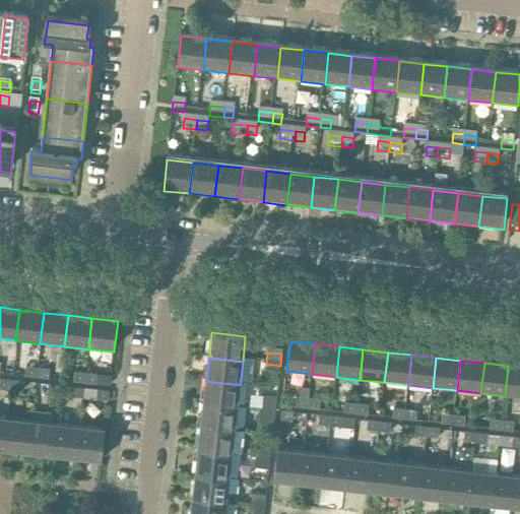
[(264,375),(279,377),(280,366),(266,364),(264,375)]
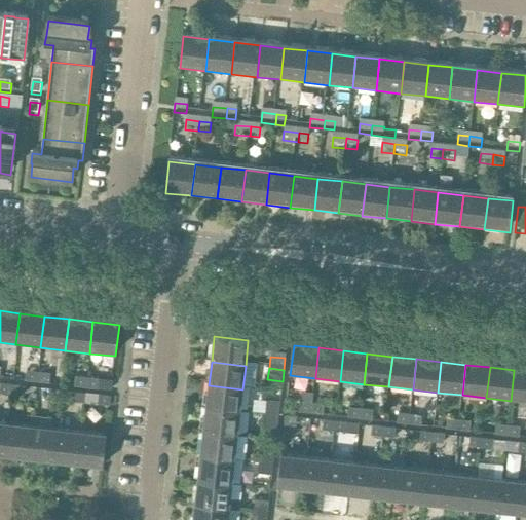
[(525,371),(514,370),(511,401),(525,402),(525,371)]
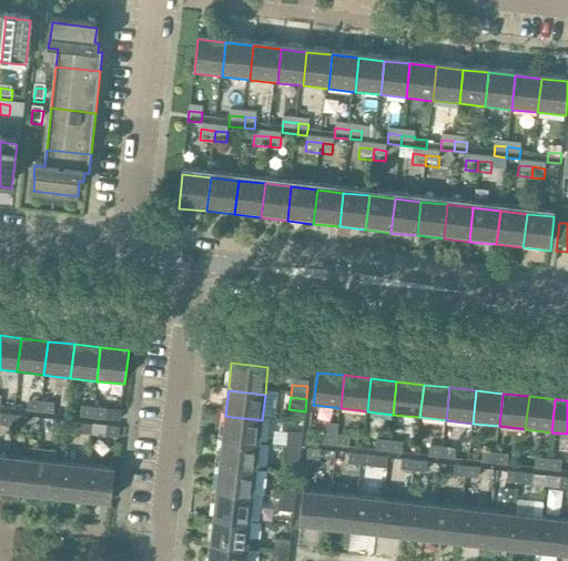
[(28,406),(27,417),(39,418),(40,407),(28,406)]
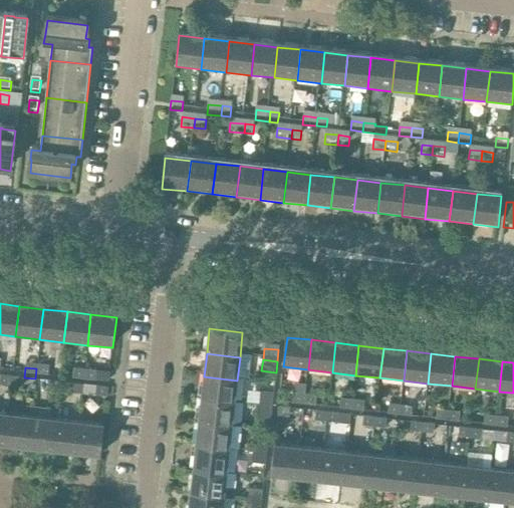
[(48,379),(49,369),(36,368),(35,378),(48,379)]
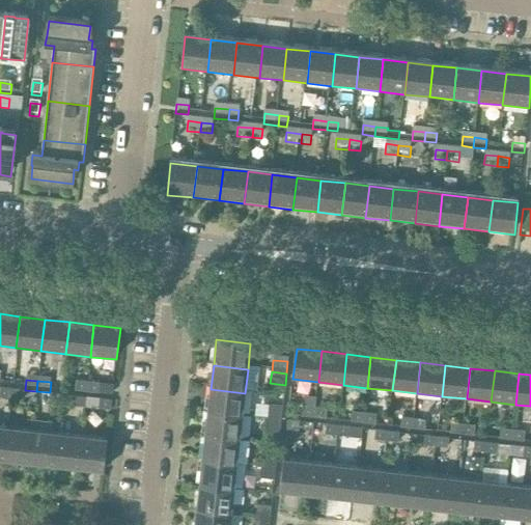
[(76,385),(75,394),(86,395),(87,386),(76,385)]
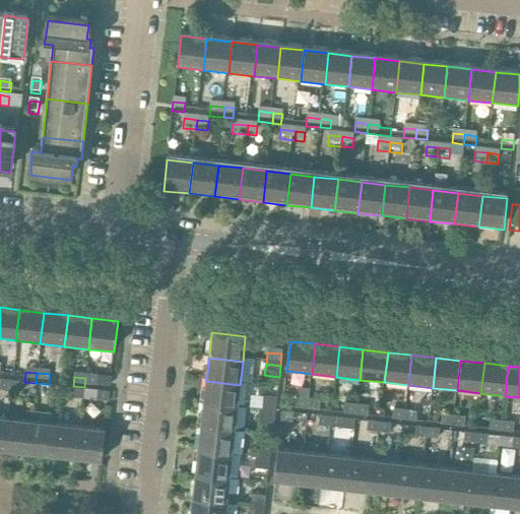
[(96,389),(98,380),(85,378),(84,387),(96,389)]
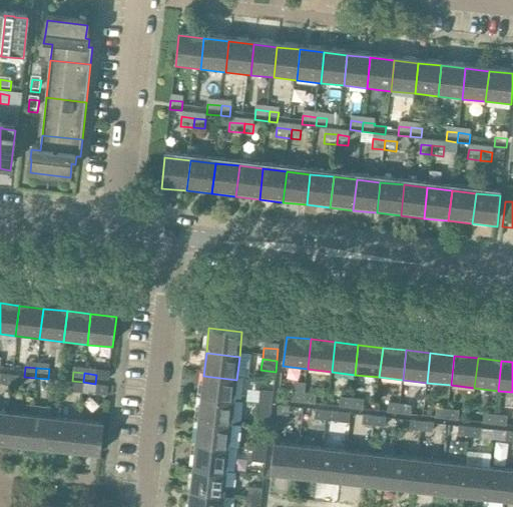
[(233,404),(236,380),(203,376),(200,400),(233,404)]
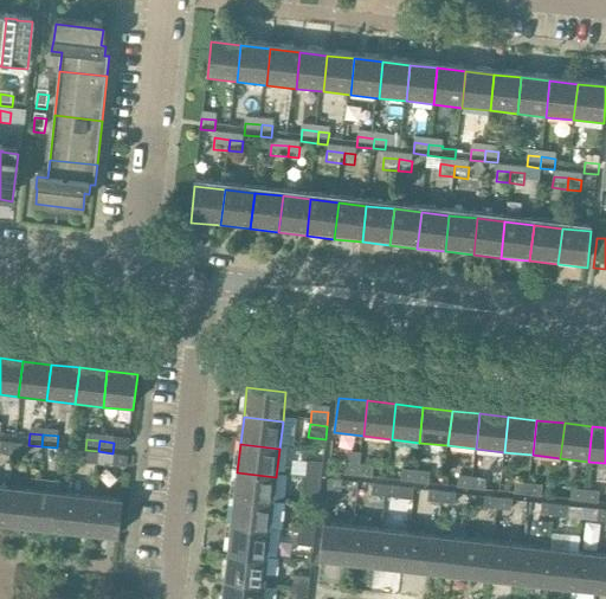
[(0,446),(0,457),(11,459),(12,448),(0,446)]
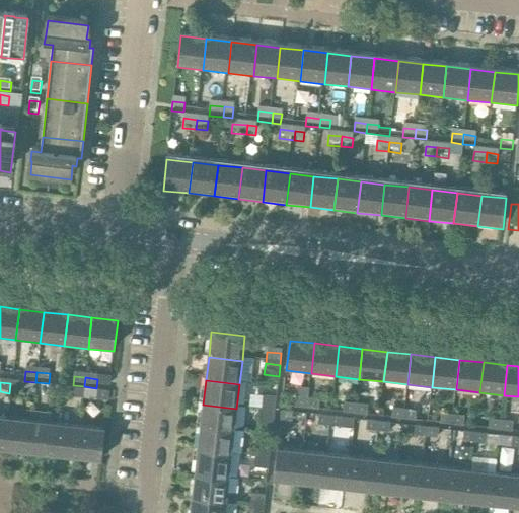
[(22,394),(23,385),(10,383),(9,393),(22,394)]
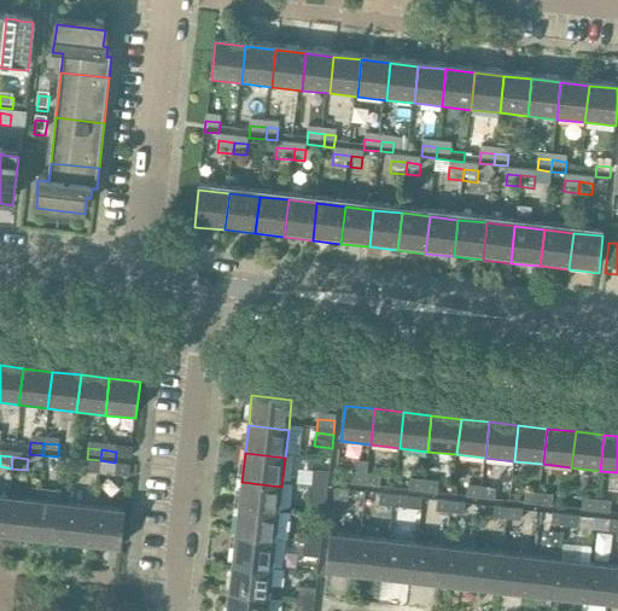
[(58,463),(57,473),(70,475),(71,464),(58,463)]
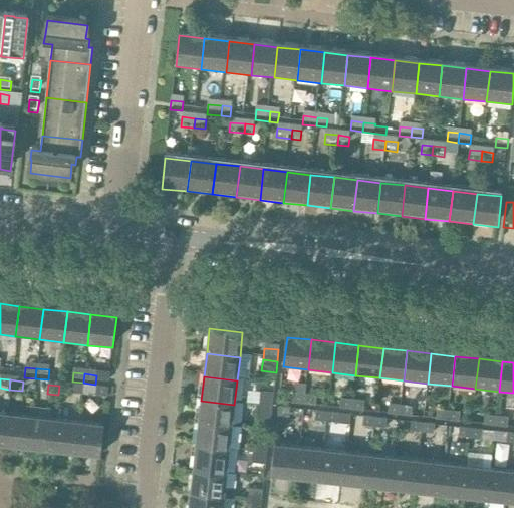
[(69,397),(71,387),(59,386),(58,395),(69,397)]
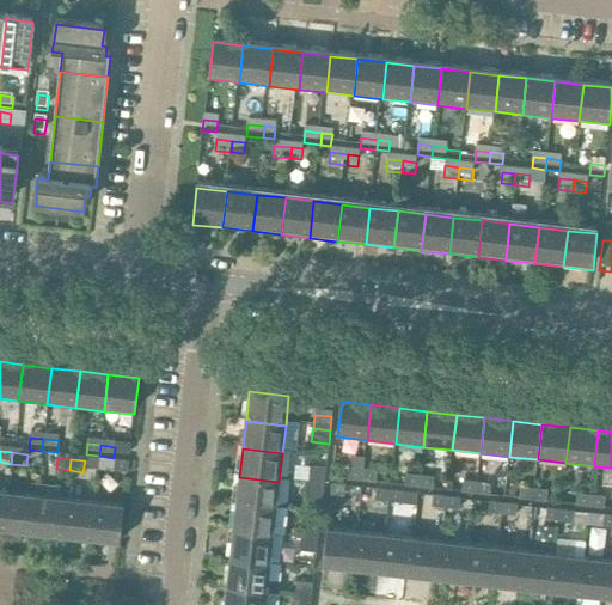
[(114,476),(127,477),(128,465),(115,464),(114,476)]
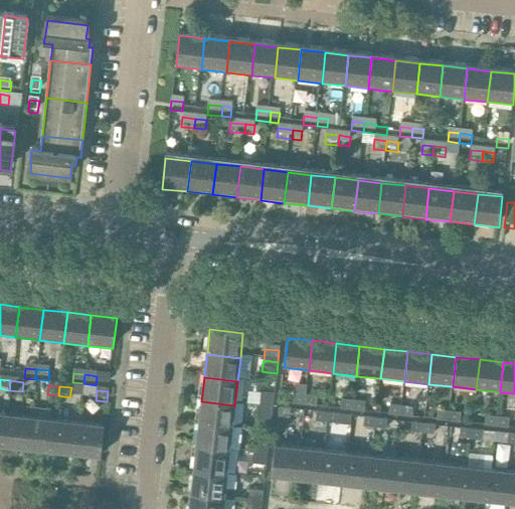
[(274,398),(260,396),(258,408),(273,409),(274,398)]
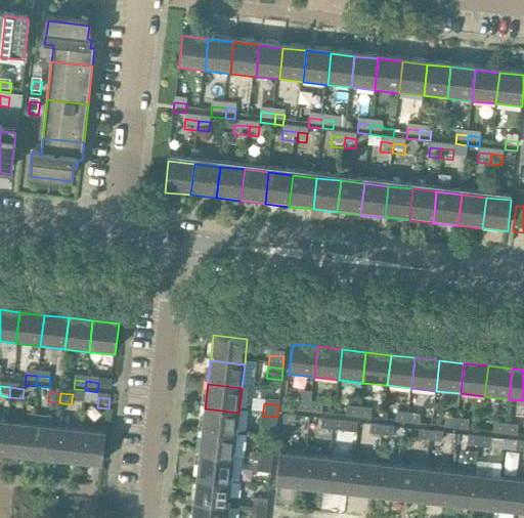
[(298,405),(297,415),(309,417),(311,406),(298,405)]
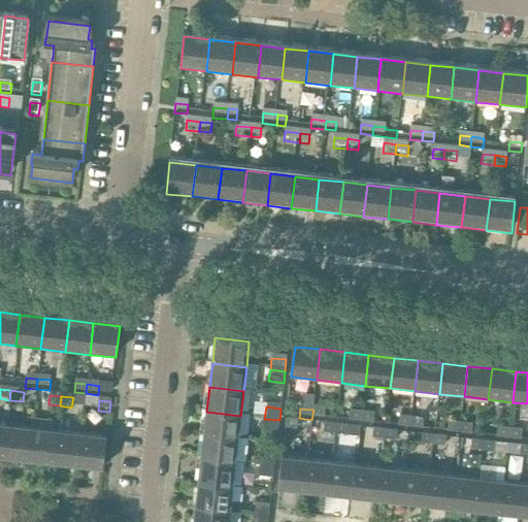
[(323,421),(324,411),(314,410),(311,420),(323,421)]
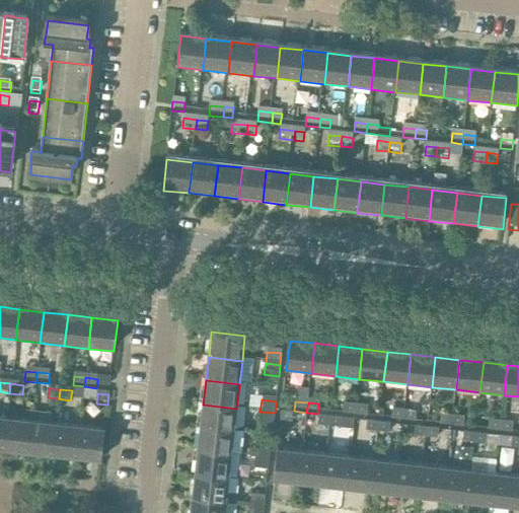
[(234,432),(236,409),(203,405),(201,428),(234,432)]
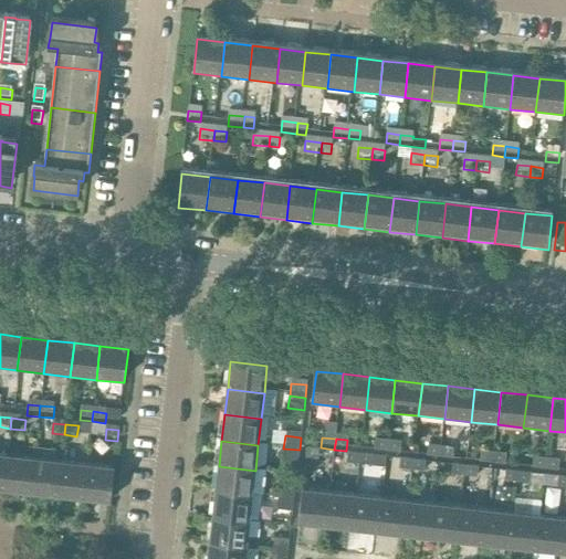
[(375,443),(374,454),(387,455),(388,444),(375,443)]
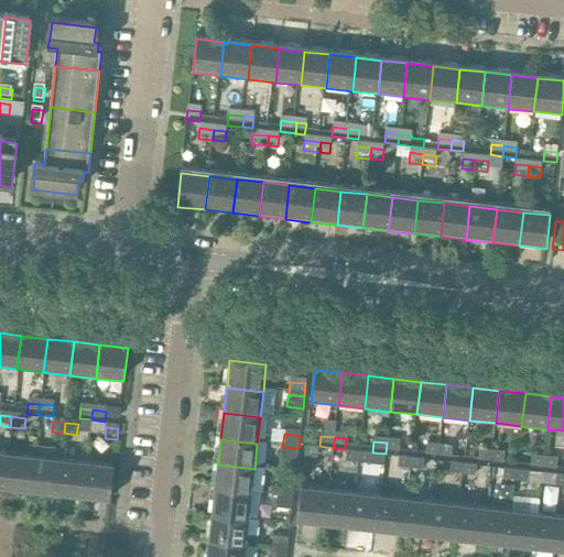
[(398,455),(399,445),(387,443),(386,454),(398,455)]
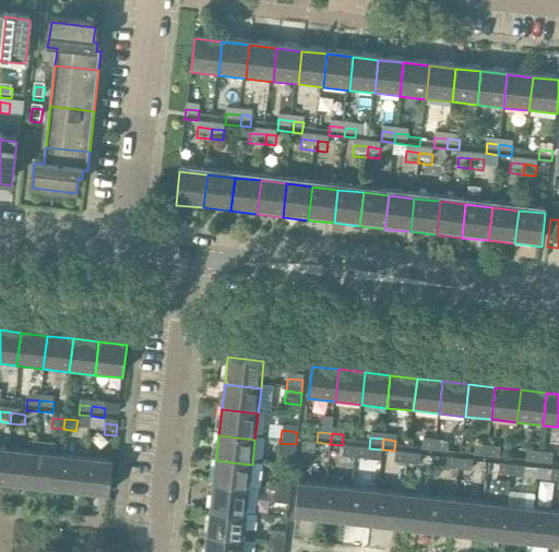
[(295,457),(296,444),(280,443),(278,456),(295,457)]
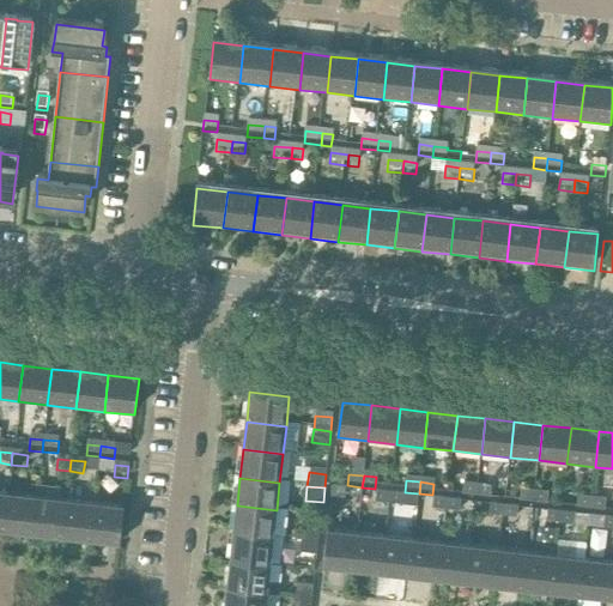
[(463,486),(462,498),(477,500),(478,489),(463,486)]
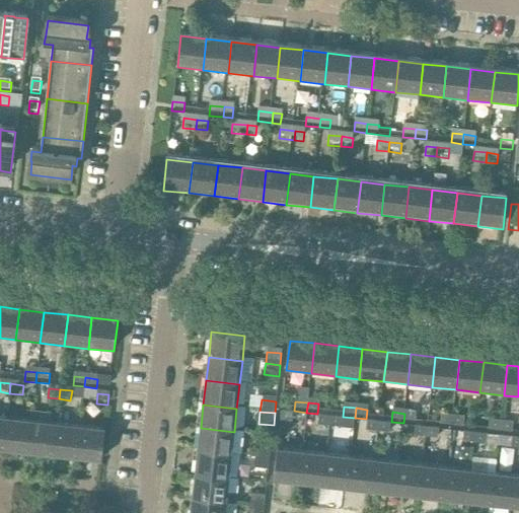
[(415,425),(416,415),(404,414),(403,423),(415,425)]
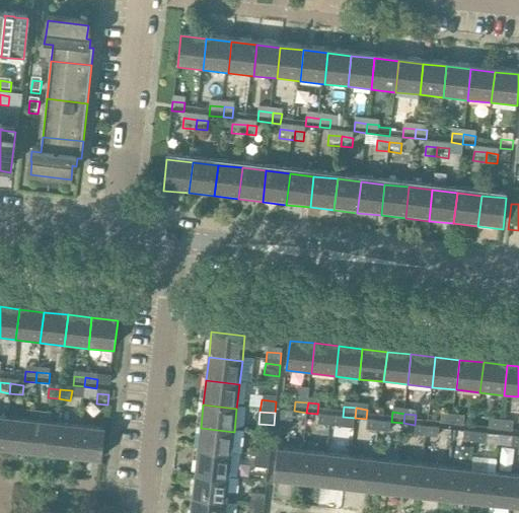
[(292,416),(280,415),(280,424),(291,425),(292,416)]
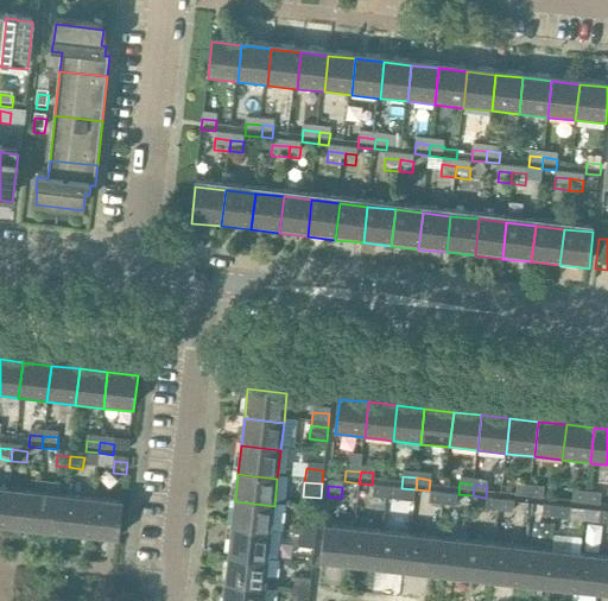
[(517,489),(515,501),(529,503),(530,491),(517,489)]
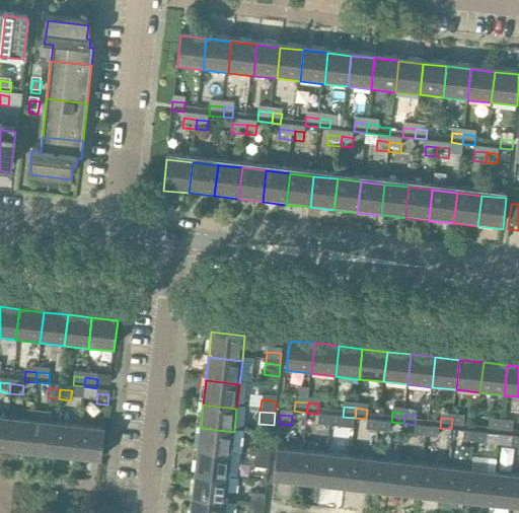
[(318,419),(317,428),(329,430),(330,420),(318,419)]
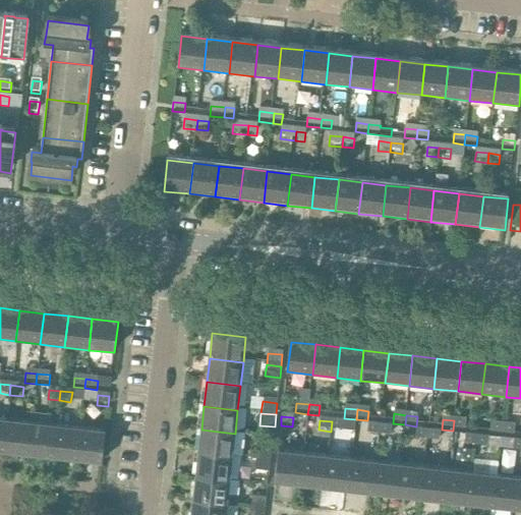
[(465,432),(466,422),(454,420),(453,431),(465,432)]
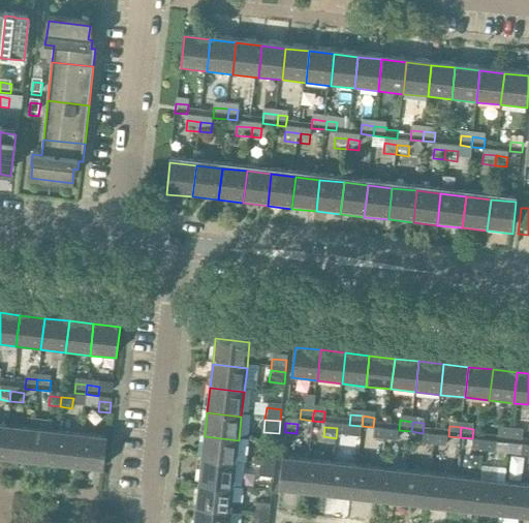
[(347,439),(348,429),(337,428),(336,438),(347,439)]
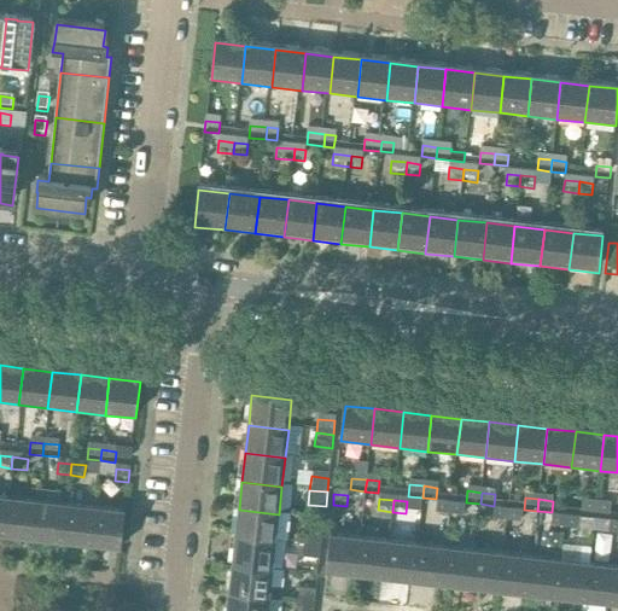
[(36,505),(7,501),(4,537),(33,541),(36,505)]
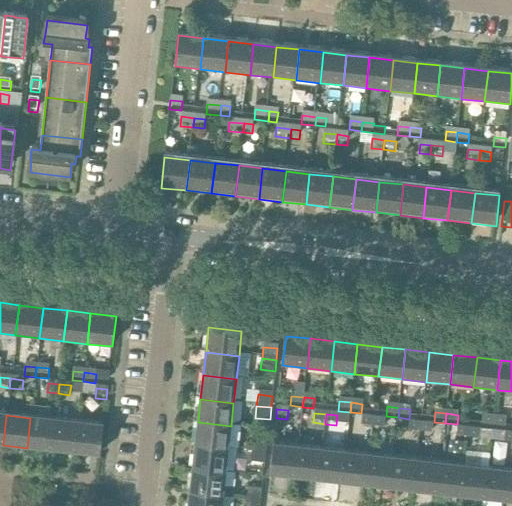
[(54,420),(30,418),(27,448),(51,451),(54,420)]
